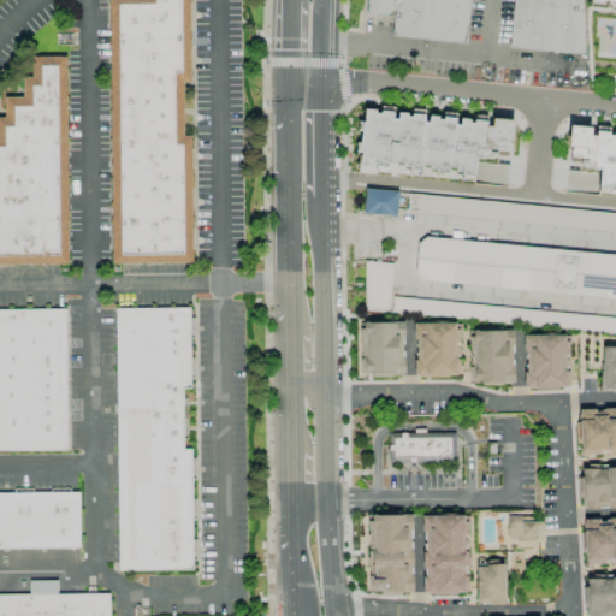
[(107,0),(188,0),(189,81),(183,82),(183,136),(193,137),(191,264),(111,264),(107,0)]
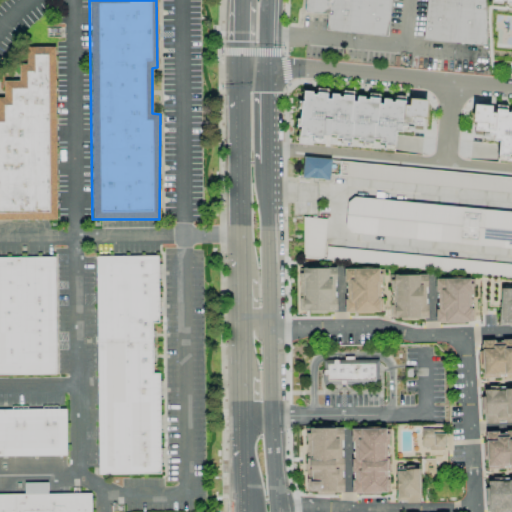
[(389,0),(386,35),(325,29),(326,13),(303,11),(304,0),(389,0)]
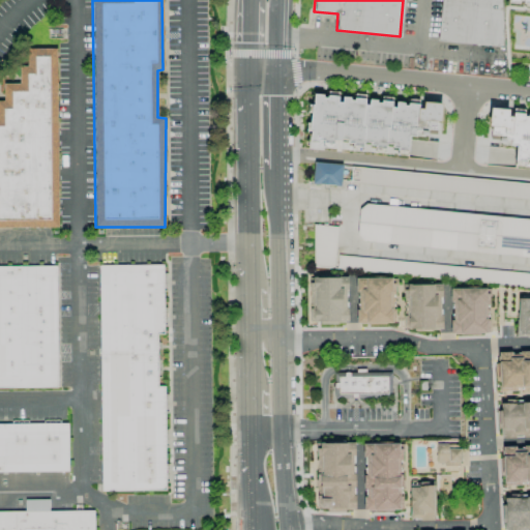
[(501,0),(440,0),(439,42),(499,46),(501,0)]
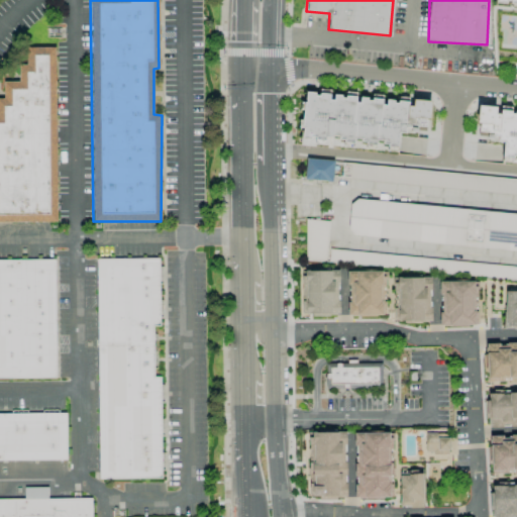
[(24,47),(24,63),(18,63),(18,81),(3,81),(3,99),(0,99),(0,220),(56,220),(55,46),(24,47)]
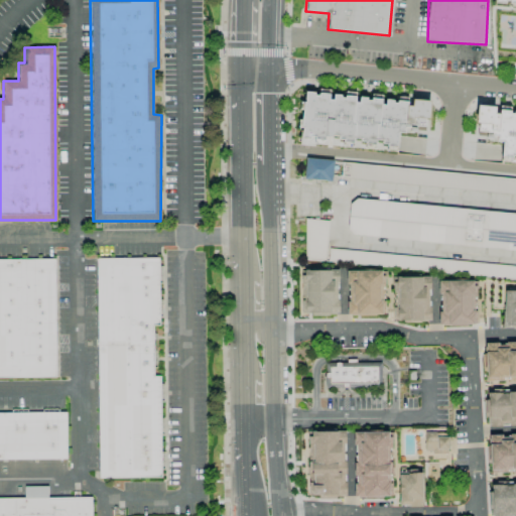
[(303,92),(299,144),(325,146),(326,138),(338,139),(340,145),(352,146),(353,136),(361,137),(364,149),(374,147),(396,148),(398,131),(414,133),(415,126),(426,127),(429,101),(411,99),(407,99),(401,101),(384,99),(380,97),(344,94),(344,96),(332,95),(329,94),(303,92)]
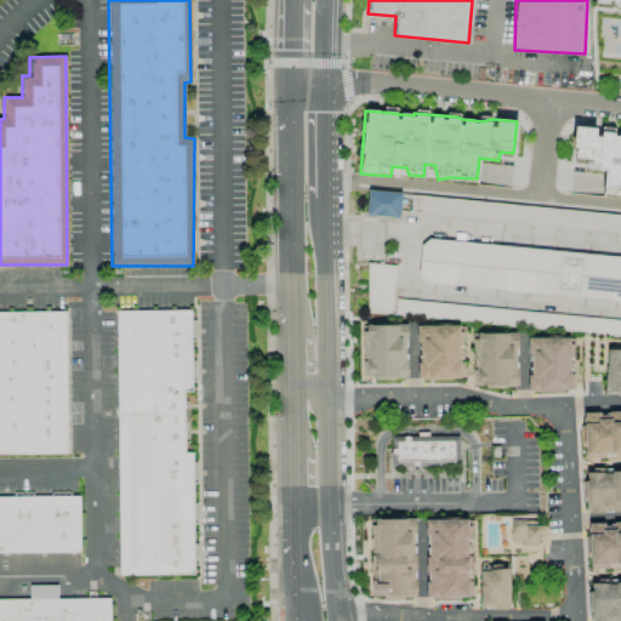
[(620,134),(600,132),(596,129),(575,126),(573,157),(593,159),(593,165),(604,170),(602,191),(615,195),(620,183),(620,134)]
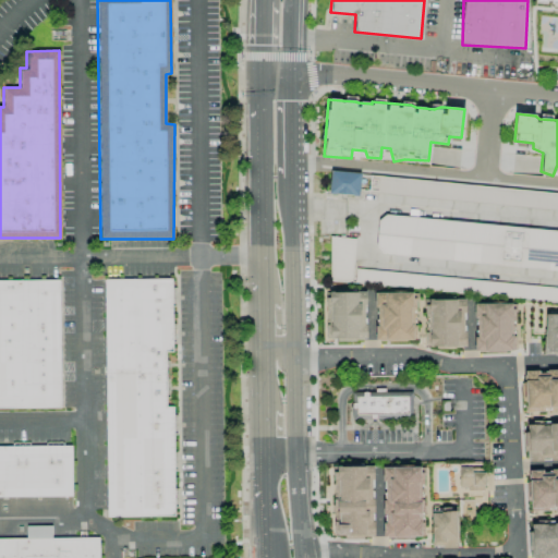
[(330,171),(328,193),(359,196),(361,173),(330,171)]
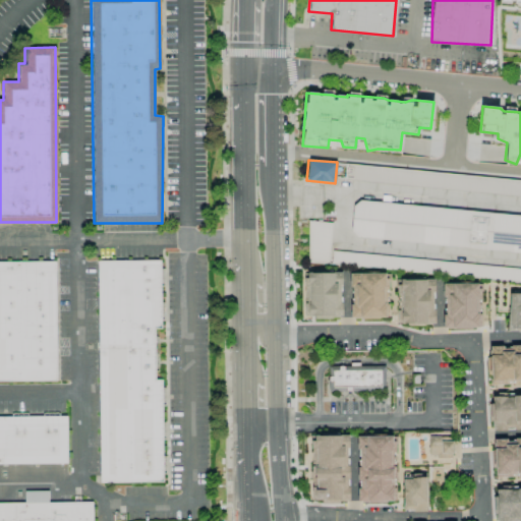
[(520,180),(339,163),(338,179),(520,196),(520,180)]
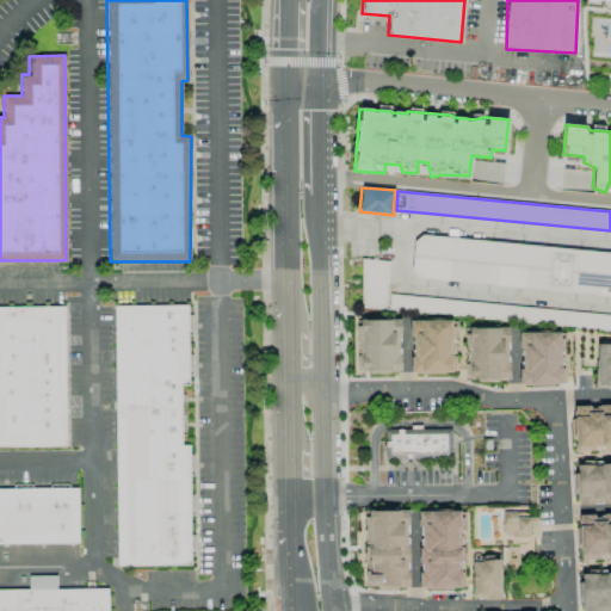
[(414,241),(412,271),(418,279),(610,296),(610,253),(423,235),(414,241)]
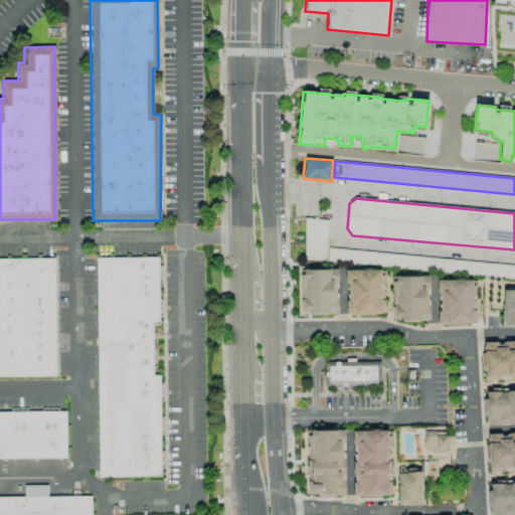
[(304,218),(304,259),(324,261),(328,220),(304,218)]
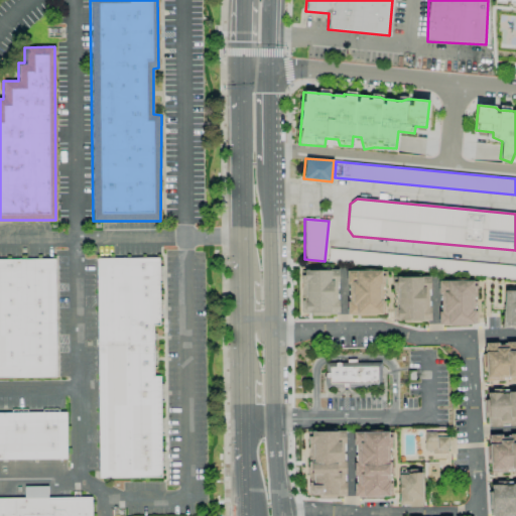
[(515,266),(329,249),(328,262),(515,279),(515,266)]
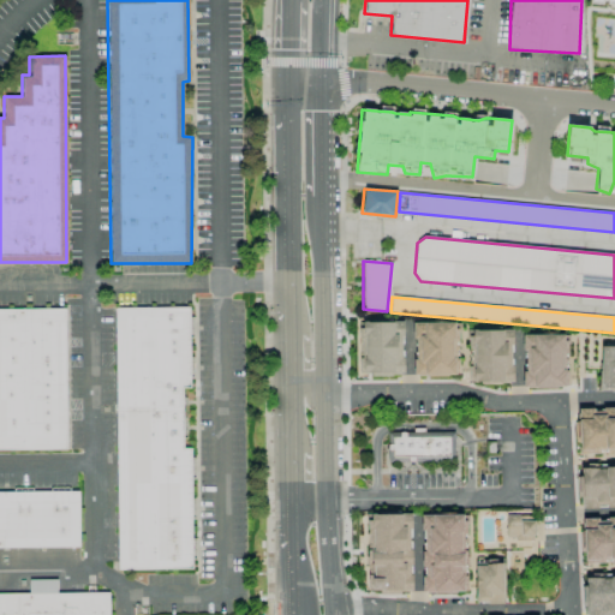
[(0,308),(0,449),(66,451),(65,308),(0,308)]
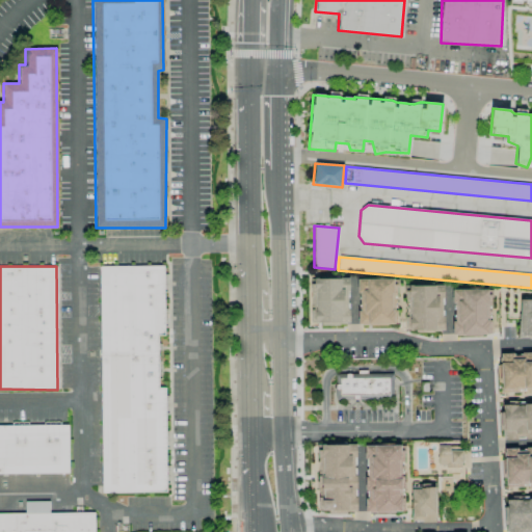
[(99,266),(162,266),(162,335),(157,335),(157,387),(165,387),(166,494),(101,495),(99,266)]
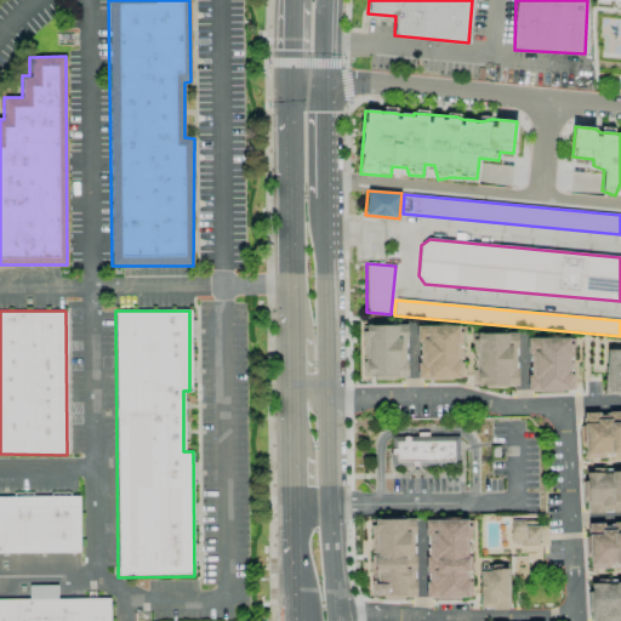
[(362,325),(363,379),(408,377),(406,324),(362,325)]
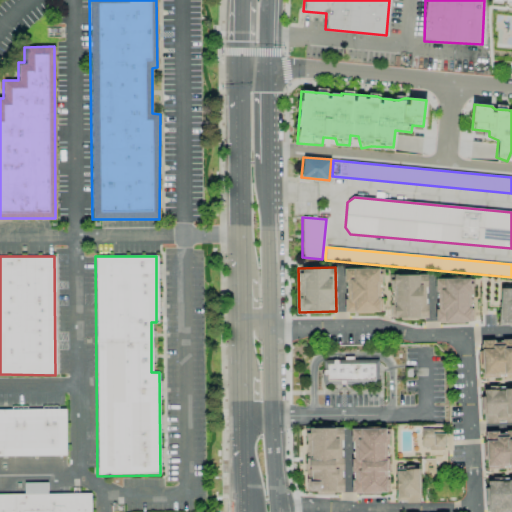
[(379,313),(379,269),(344,268),(344,313),(379,313)]
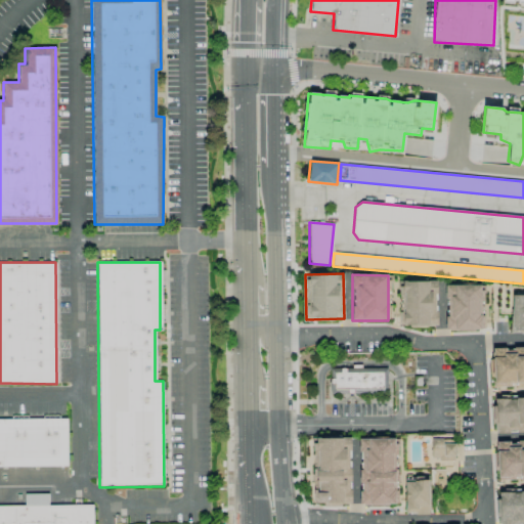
[(400,280),(400,312),(398,312),(398,325),(436,325),(436,280),(400,280)]
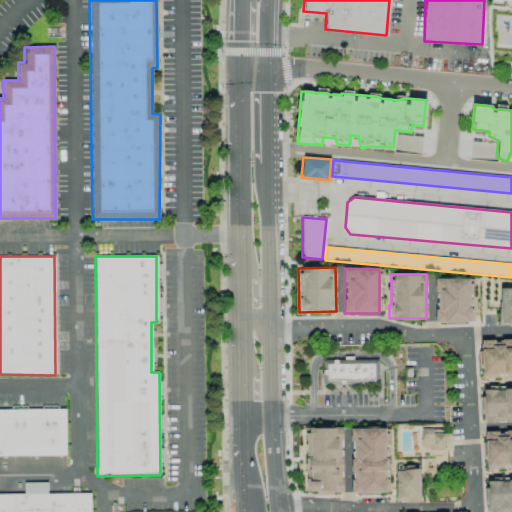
[(470,278),(435,278),(436,323),(472,322),(472,308),(471,308),(470,278)]
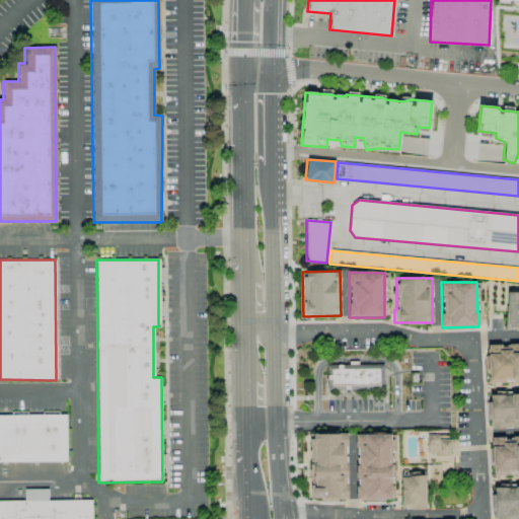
[(518,292),(506,292),(506,327),(518,327),(518,292)]
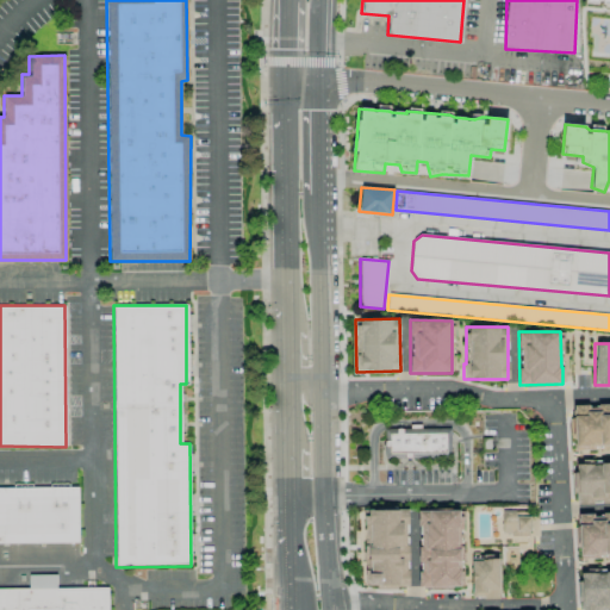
[(609,449),(609,404),(572,406),(574,452),(609,449)]
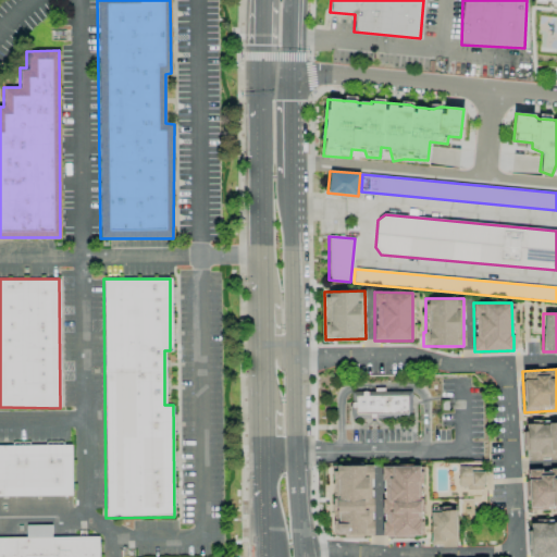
[(353,419),(351,393),(411,392),(411,419),(353,419)]
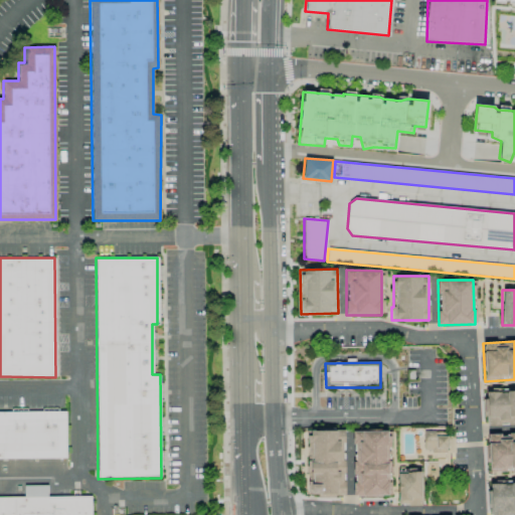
[(485,424),(514,424),(514,391),(485,391),(485,424)]
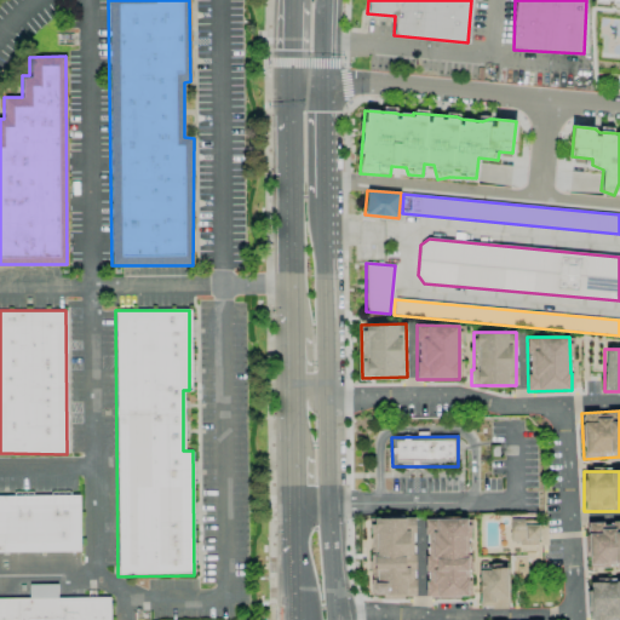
[(0,495),(0,552),(79,552),(79,495),(0,495)]
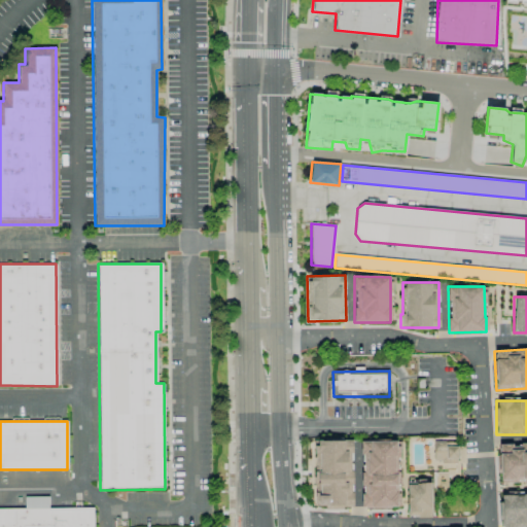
[(312,441),(314,506),(352,505),(351,441),(312,441)]
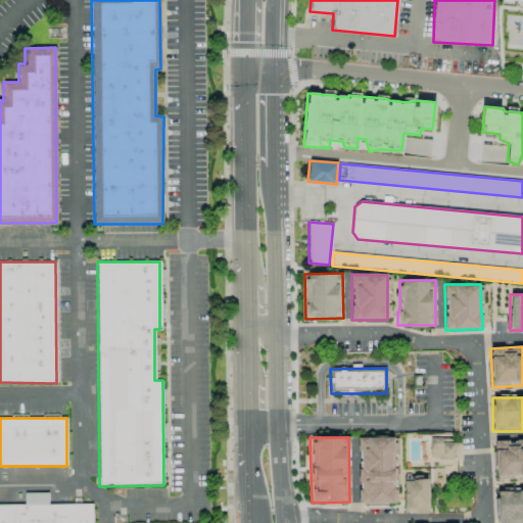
[(359,438),(360,504),(395,504),(394,437),(359,438)]
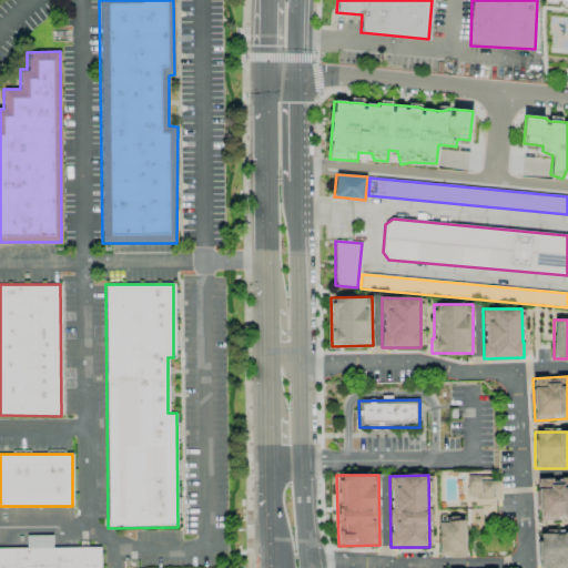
[(493,480),(479,480),(479,476),(467,475),(466,498),(493,498),(493,480)]
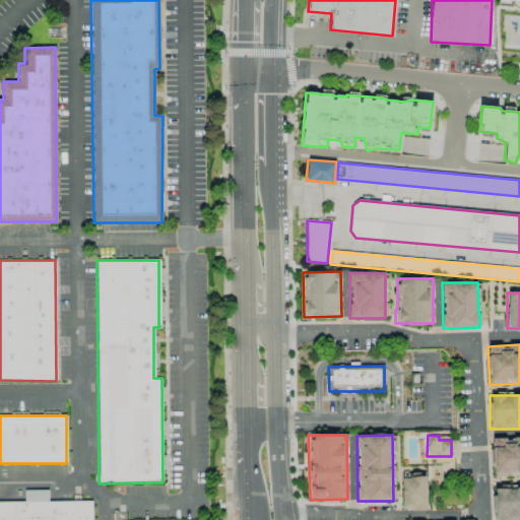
[(519,474),(519,438),(493,439),(493,475),(519,474)]
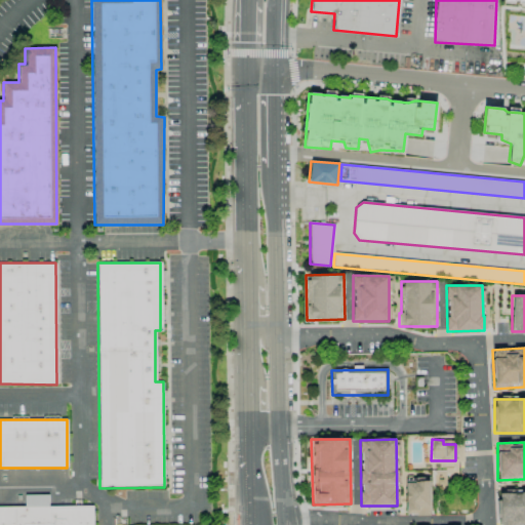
[(405,482),(406,514),(430,513),(429,481),(405,482)]
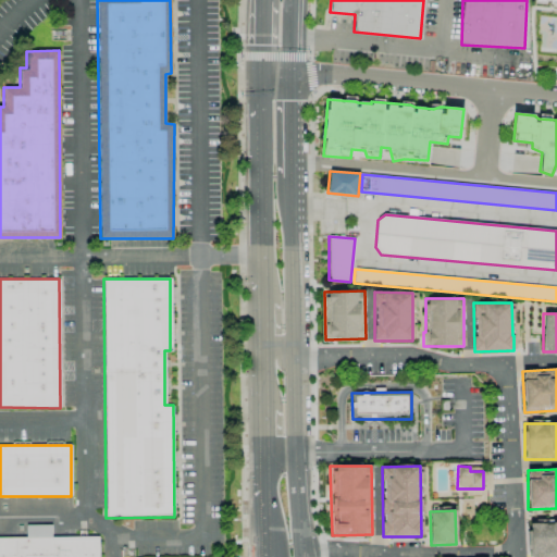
[(529,556),(556,556),(556,522),(529,522),(529,556)]
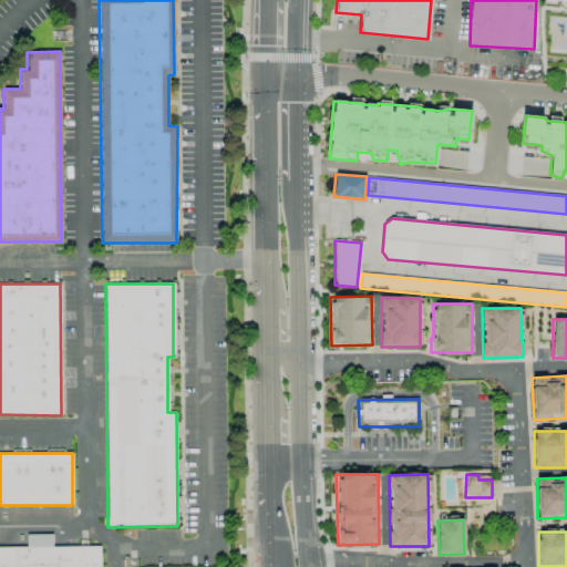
[(0,547),(0,566),(100,566),(100,546),(0,547)]
